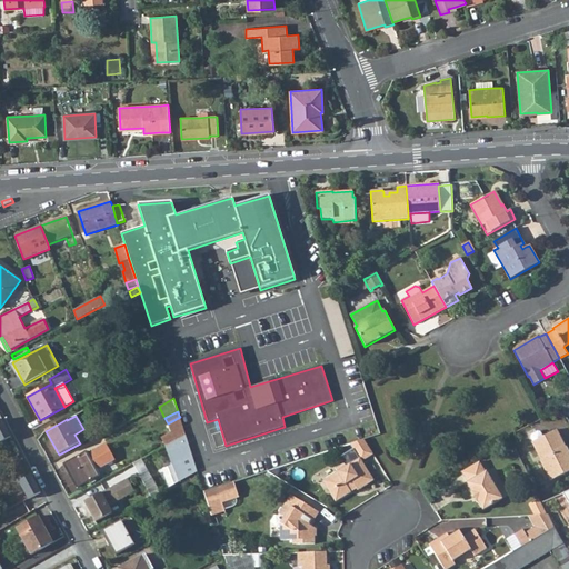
[(166,447),(186,436),(180,417),(168,423),(170,432),(160,438),(166,447)]
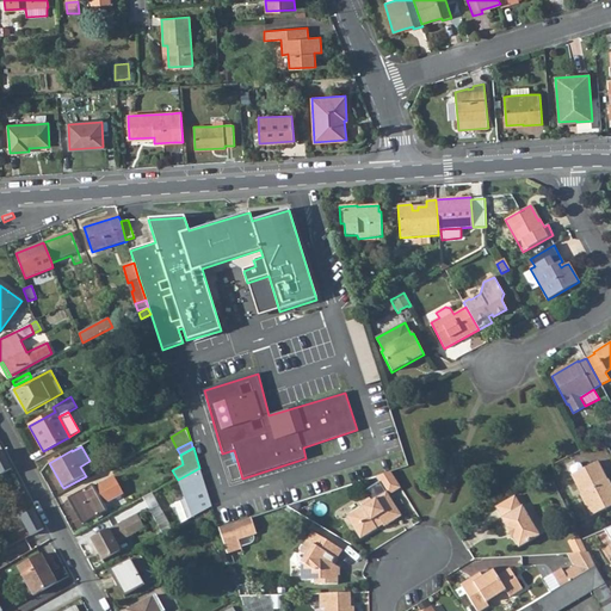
[(0,475),(11,469),(2,451),(0,452),(0,475)]
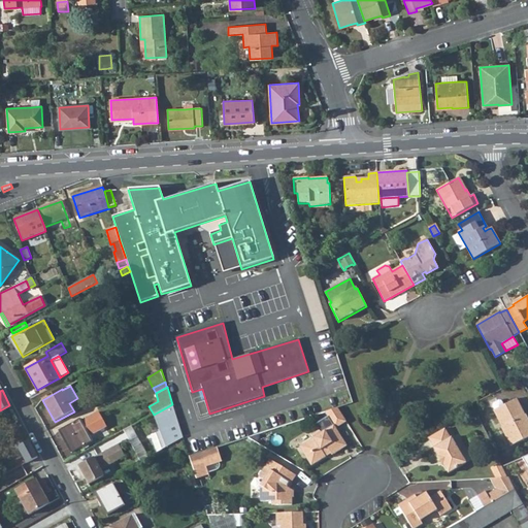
[(525,416),(517,399),(504,405),(494,410),(493,410),(500,423),(501,423),(503,426),(502,427),(501,428),(510,447),(527,436),(527,419),(526,415),(525,416)]
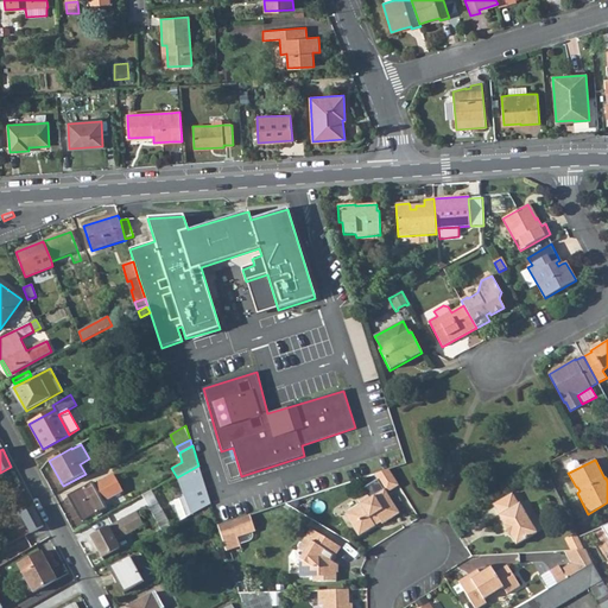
[(567,468),(569,473),(581,467),(578,462),(575,461),(568,464),(567,468)]
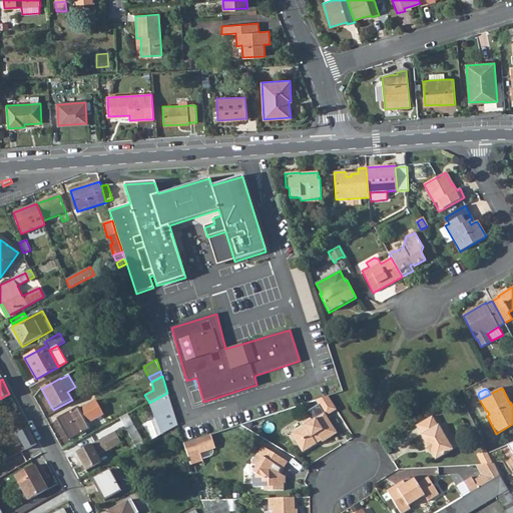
[(149,403),(148,403),(155,420),(146,424),(153,441),(162,436),(178,427),(173,411),(167,393),(149,403)]
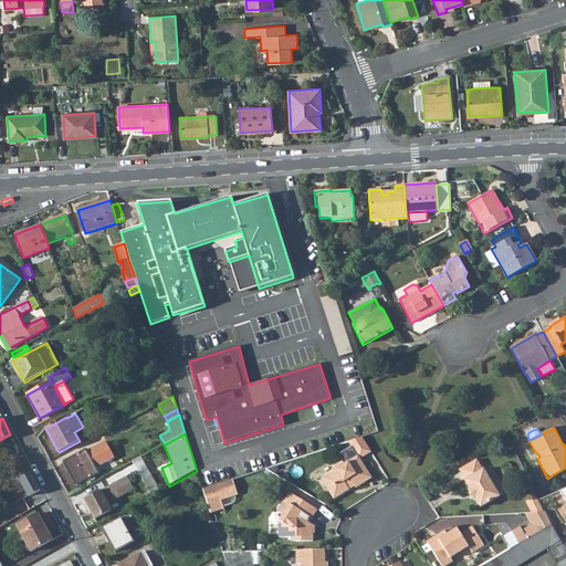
[(356,488),(371,479),(359,460),(370,452),(362,438),(347,442),(350,447),(336,456),(342,463),(334,468),(336,471),(322,480),(333,499),(349,490),(347,486),(353,483),(356,488)]
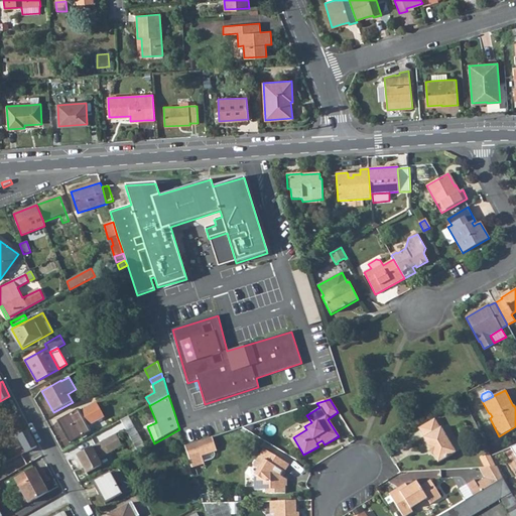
[(78,410),(58,420),(70,442),(82,436),(83,439),(88,436),(86,433),(90,431),(87,426),(104,417),(96,403),(80,412),(78,410)]
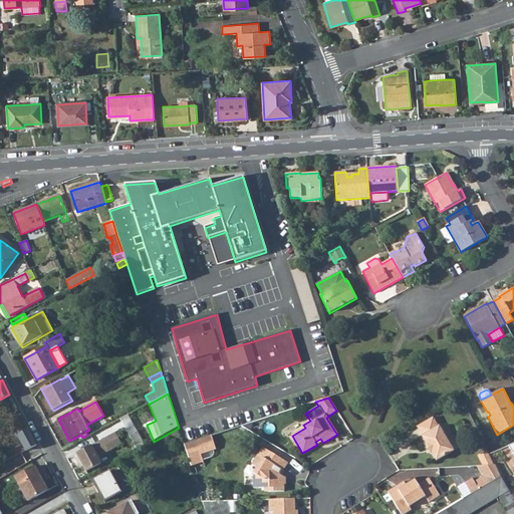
[(126,416),(119,420),(124,428),(130,438),(137,433),(126,416)]
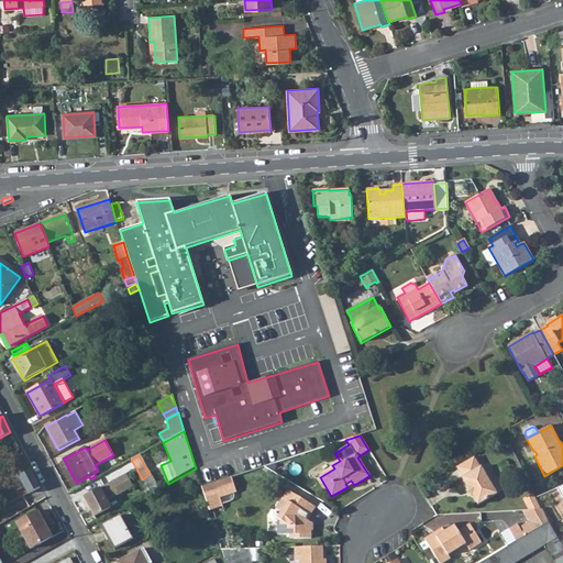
[(287,460),(289,466),(301,462),(299,456),(287,460)]
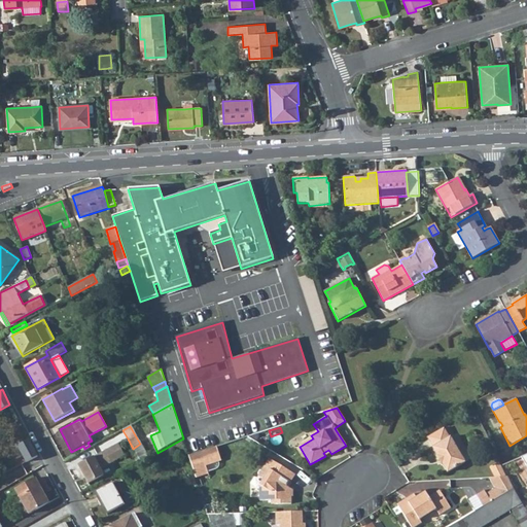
[(450,437),(449,437),(443,428),(427,438),(433,448),(432,448),(437,456),(436,457),(442,465),(443,464),(448,472),(465,462),(450,437)]
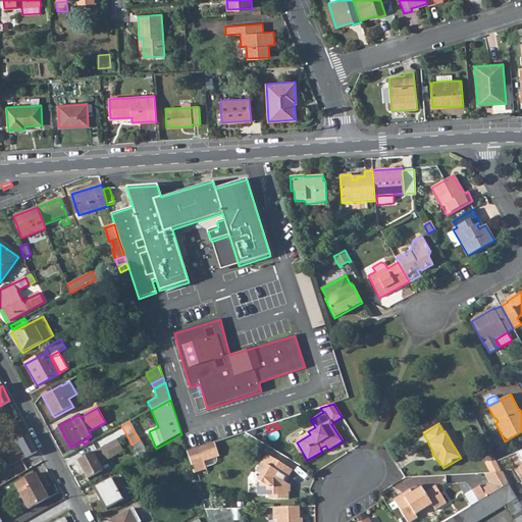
[(28,435),(16,441),(25,458),(37,452),(28,435)]
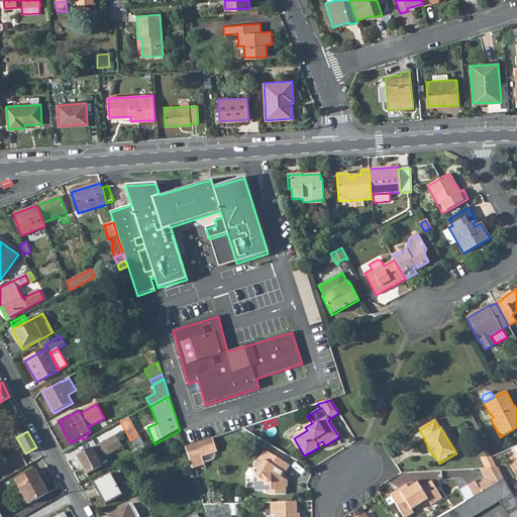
[(116,435),(105,441),(111,453),(122,447),(116,435)]
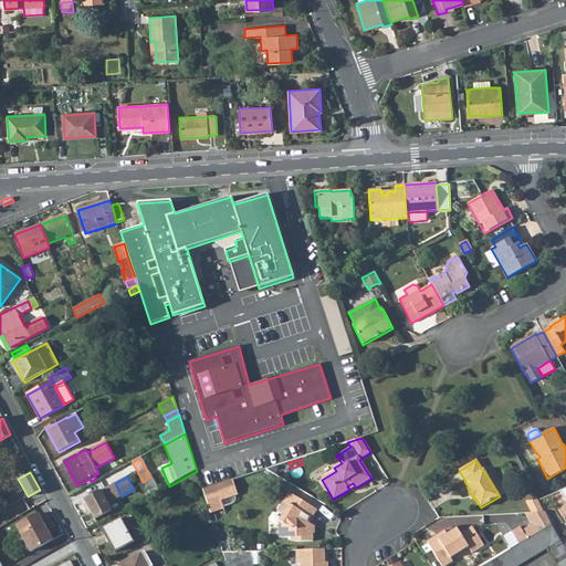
[(150,477),(143,482),(150,495),(159,491),(150,477)]
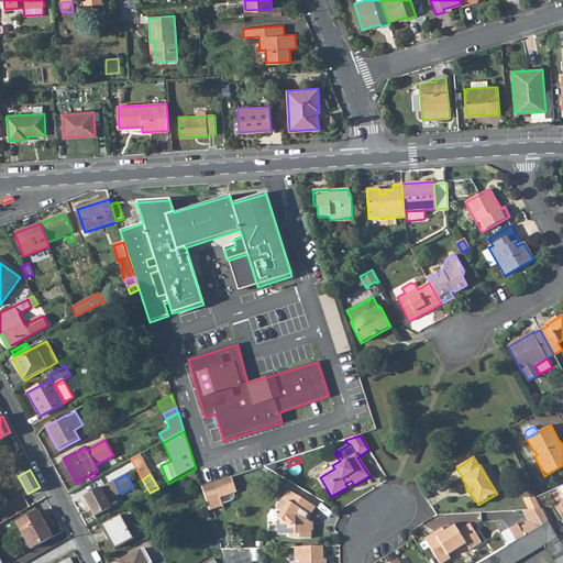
[(229,478),(201,487),(209,509),(222,505),(222,504),(220,497),(232,493),(234,492),(229,478)]
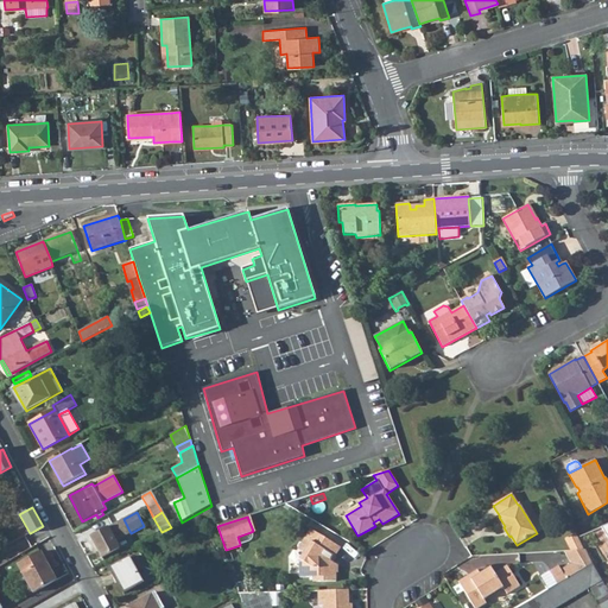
[(90,537),(101,558),(119,549),(115,542),(131,533),(124,519),(90,537)]
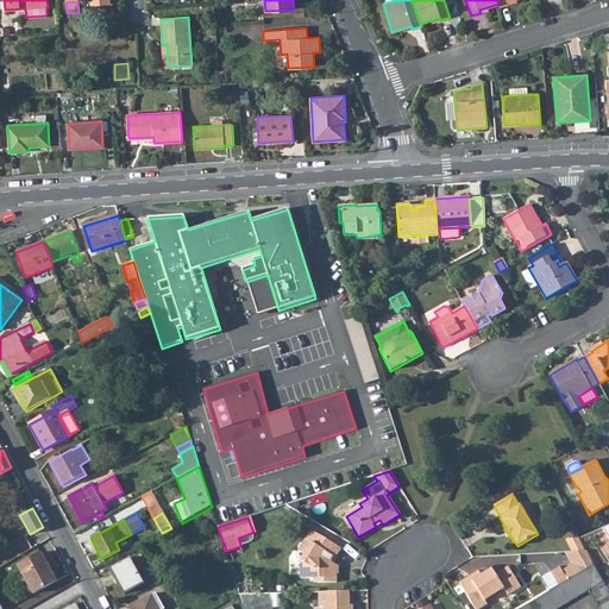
[(341,548),(311,531),(303,544),(300,544),(297,547),(299,551),(303,554),(300,560),(300,578),(313,578),(313,583),(337,582),(337,573),(339,575),(339,566),(331,562),(334,557),(337,558),(341,548)]
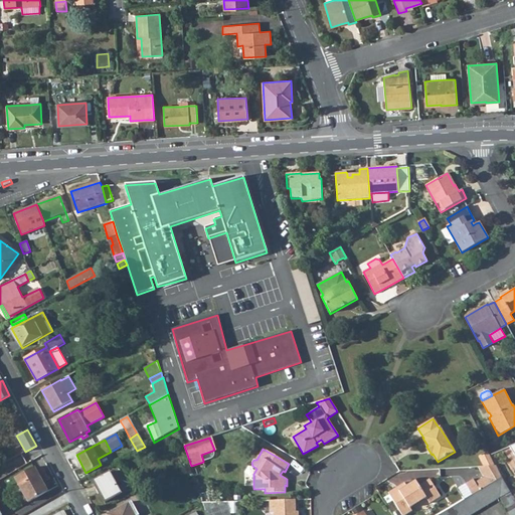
[(201,455),(203,461),(210,458),(212,457),(212,454),(212,451),(201,455)]
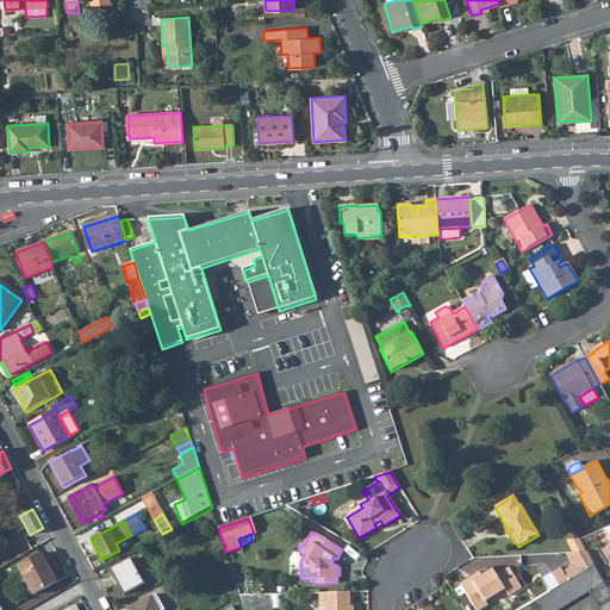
[(573,553),(587,552),(580,539),(579,536),(568,542),(573,553)]
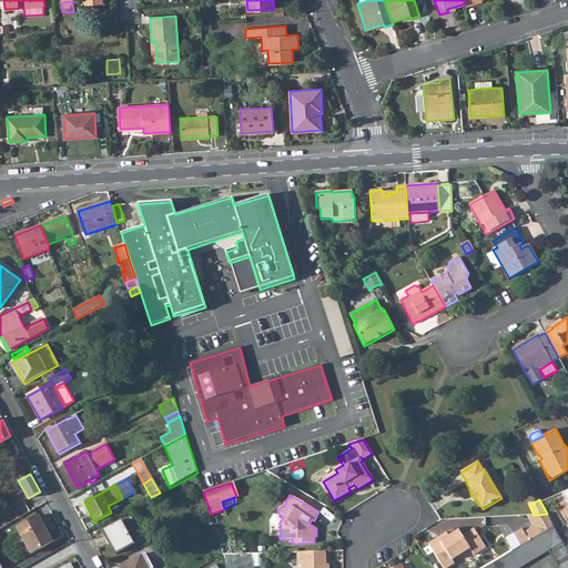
[(526,515),(534,527),(525,533),(521,529),(514,534),(521,547),(529,541),(554,527),(547,514),(534,515),(526,515)]
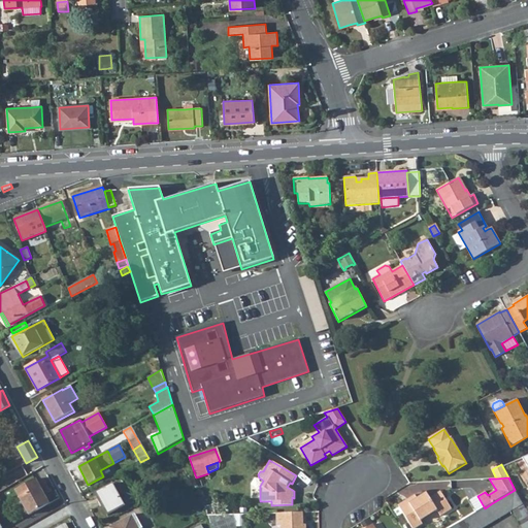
[(37,489),(39,488),(35,480),(15,490),(29,516),(48,504),(44,496),(42,498),(37,489)]
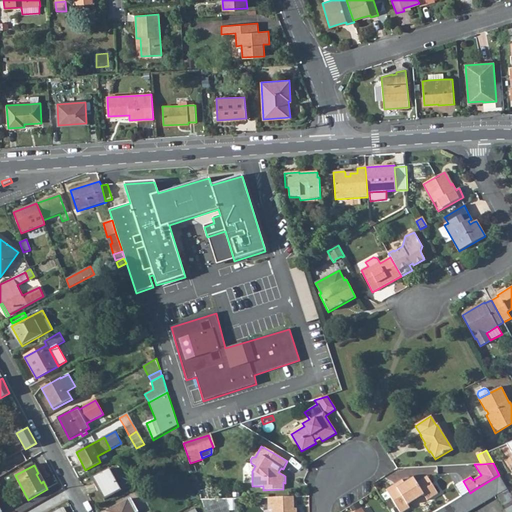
[(120,491),(108,469),(92,478),(104,500),(120,491)]
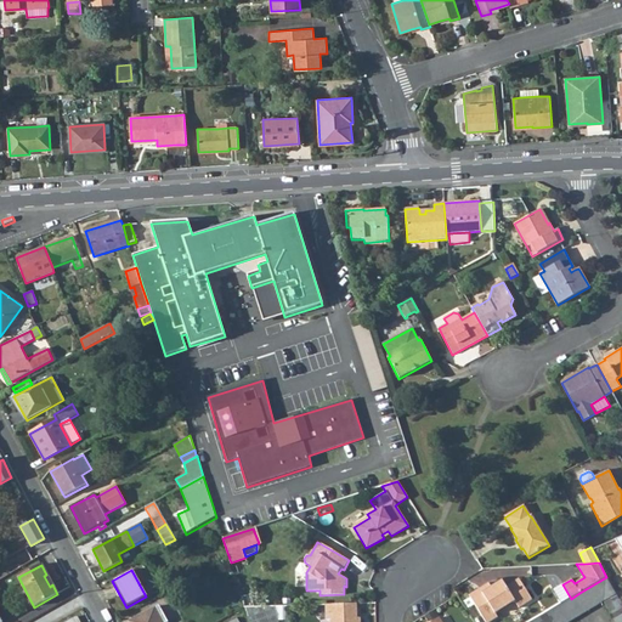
[(571,599),(531,621),(569,621),(604,601),(614,621),(621,621),(621,605),(620,601),(616,595),(606,577),(580,593),(571,599)]
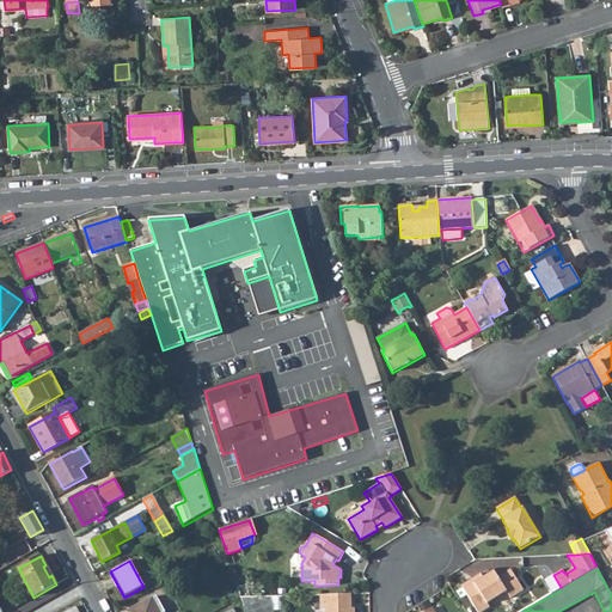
[(475,583),(472,580),(461,586),(477,611),(482,611),(489,607),(487,604),(506,592),(510,599),(524,591),(510,570),(499,577),(494,571),(483,577),(475,583)]
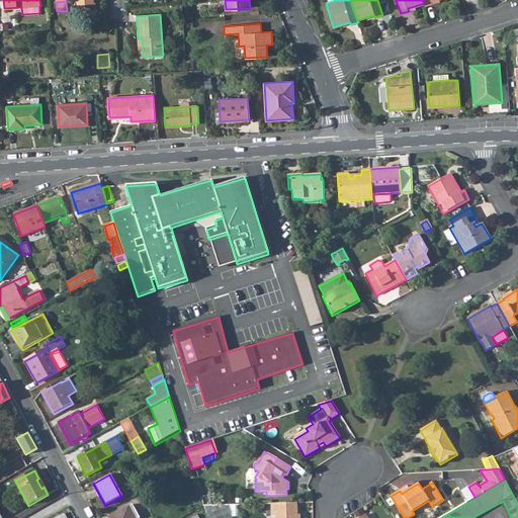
[(400,491),(402,494),(409,489),(407,486),(400,491)]
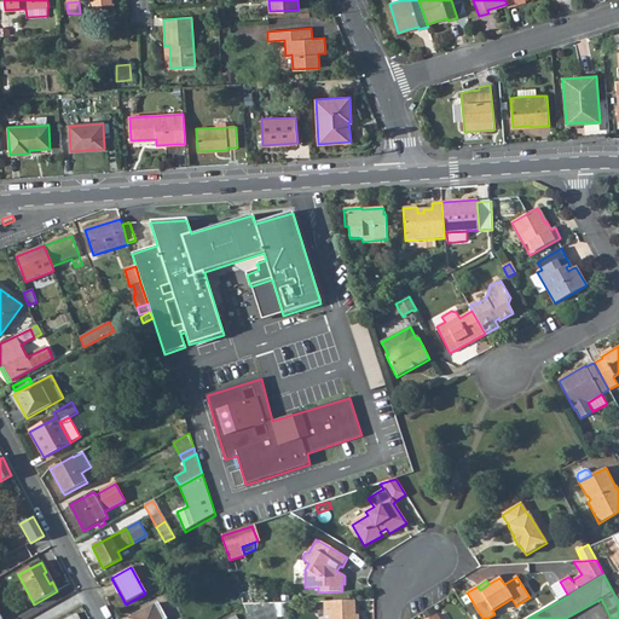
[(356,601),(324,602),(324,618),(329,618),(359,618),(359,615),(356,615),(356,601)]
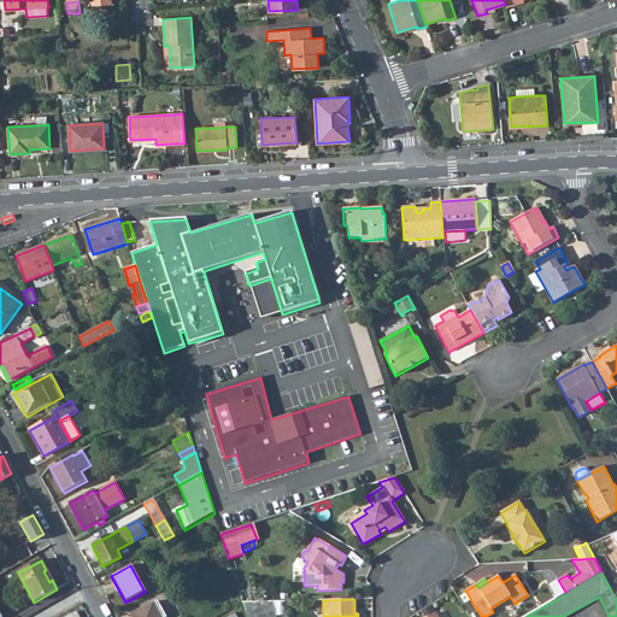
[(166,616),(158,601),(131,615),(133,616),(166,616)]
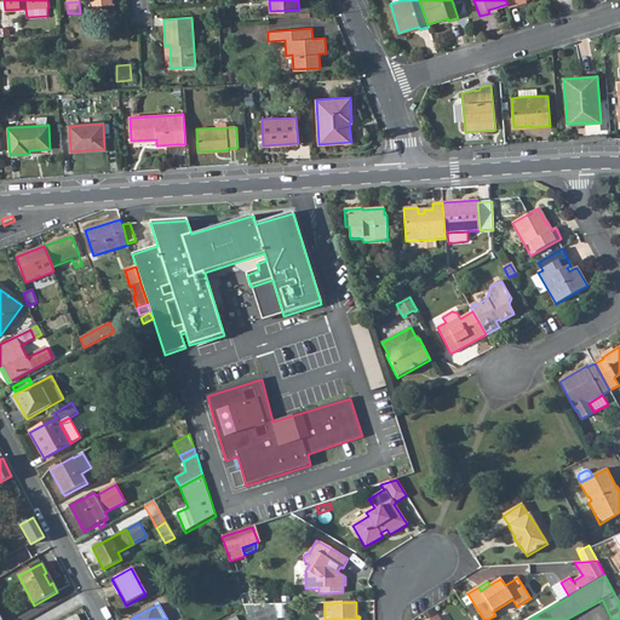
[(245,606),(248,615),(274,608),(273,604),(245,606)]
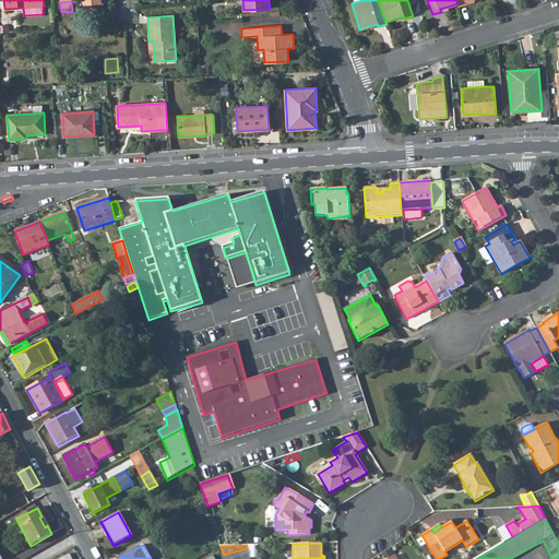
[(224,555),(224,558),(245,558),(250,558),(247,548),(224,555)]
